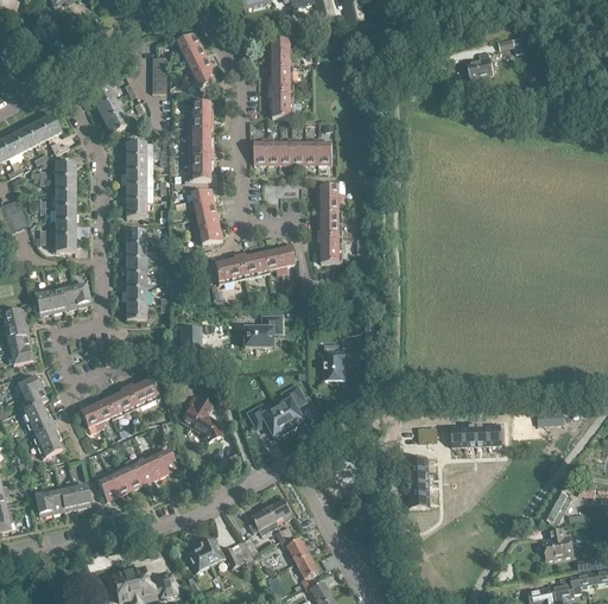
[(0,0),(0,7),(16,12),(18,1),(14,0),(0,0)]
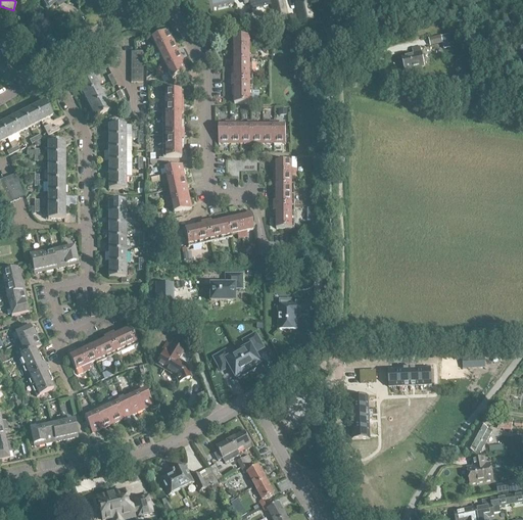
[(245,0),(271,0),(275,15),(288,12),(285,0),(245,0)]
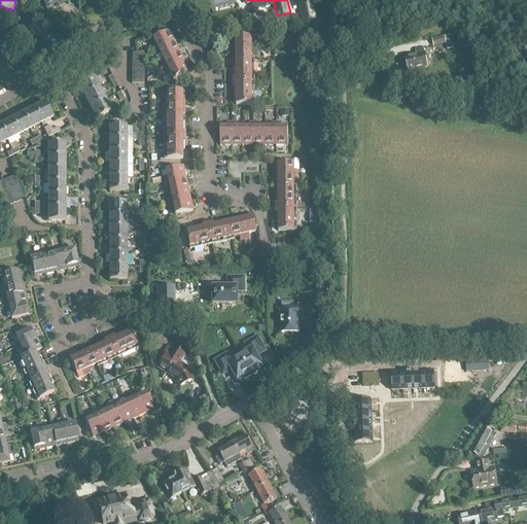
[(155,41),(150,44),(152,48),(174,37),(169,28),(152,36),(155,41)]
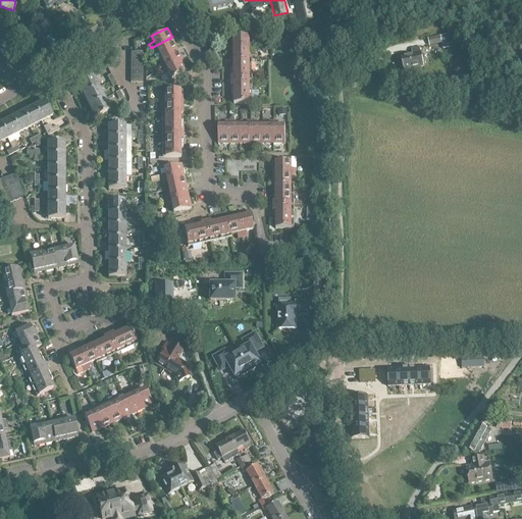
[(429,44),(441,41),(444,47),(453,45),(450,32),(440,34),(440,33),(427,36),(429,44)]
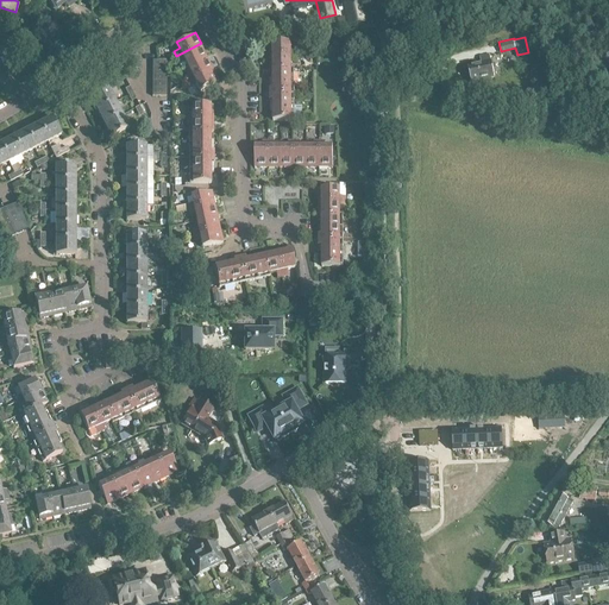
[(292,41),(269,41),(269,55),(297,54),(297,48),(292,48),(292,41)]
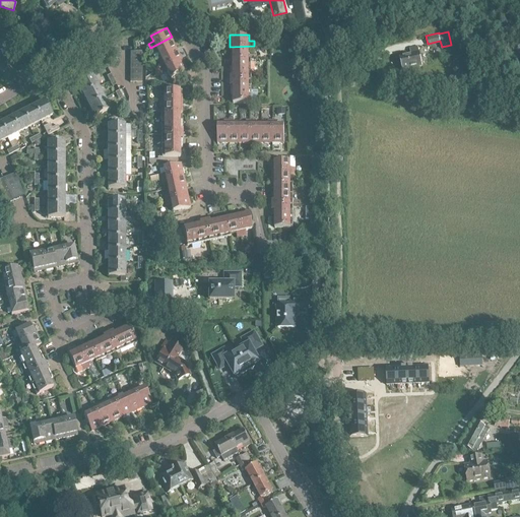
[(176,47),(172,37),(150,48),(152,53),(157,50),(159,55),(176,47)]
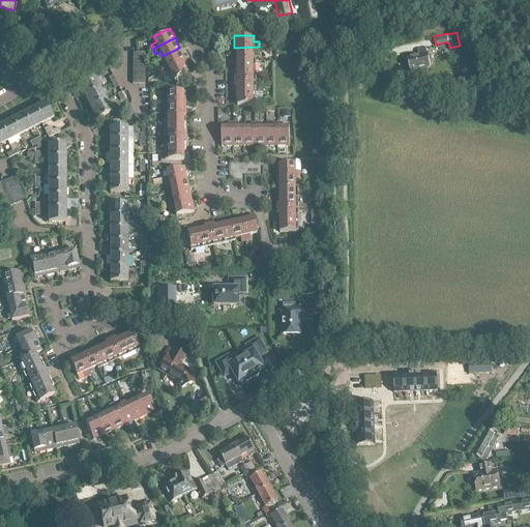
[(418,53),(407,55),(410,69),(430,65),(425,45),(417,47),(418,53)]
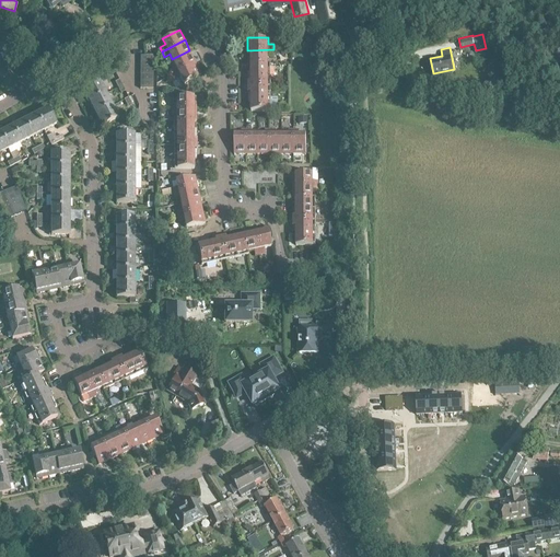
[(248,62),(251,62),(268,61),(268,55),(273,55),(273,49),(247,50),(248,62)]
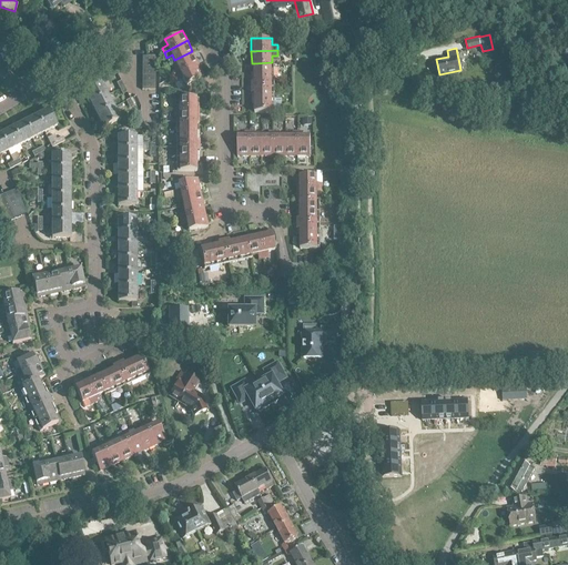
[(168,73),(170,77),(175,73),(175,72),(176,71),(198,61),(192,51),(174,60),(176,66),(172,68),(173,70),(168,73)]
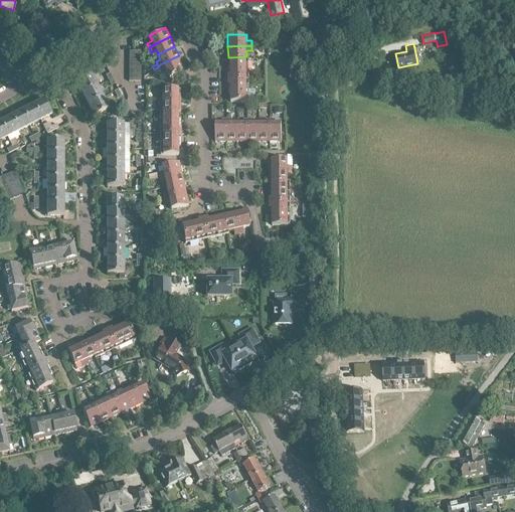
[(141,49),(129,49),(129,78),(141,78),(141,49)]
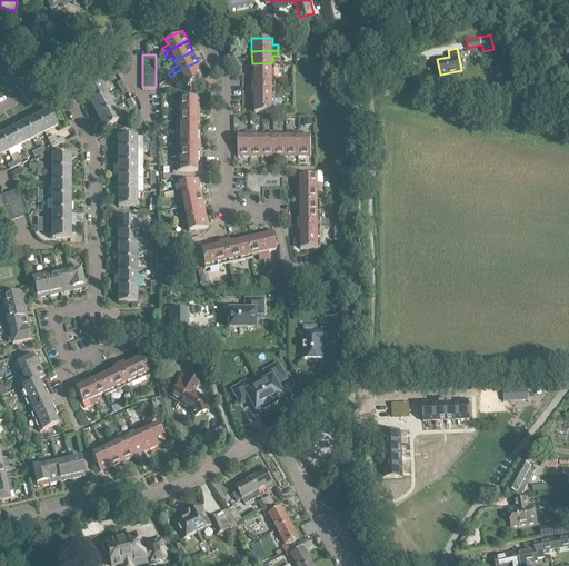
[(461,58),(466,79),(479,76),(475,55),(461,58)]
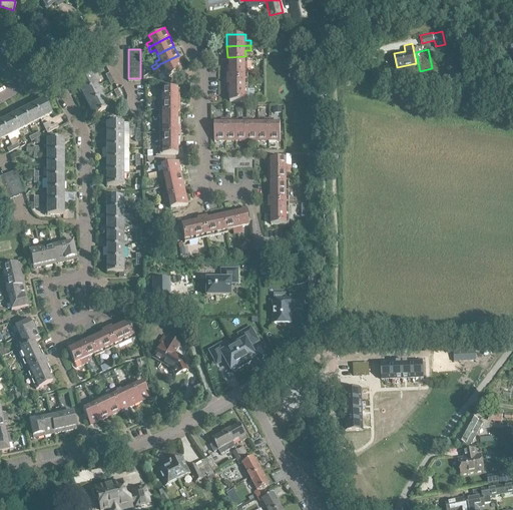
[(160,71),(160,70),(164,68),(167,74),(183,66),(178,55),(159,64),(158,65),(158,66),(153,69),(152,70),(154,74),(160,71)]
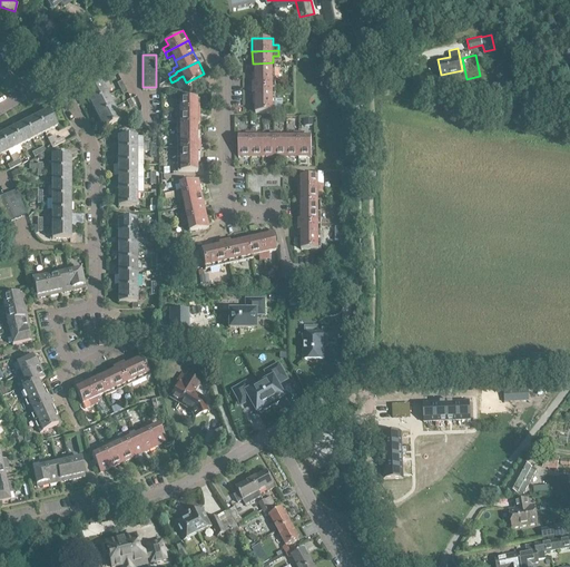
[(255,64),(255,87),(275,87),(275,62),(273,62),(255,64)]
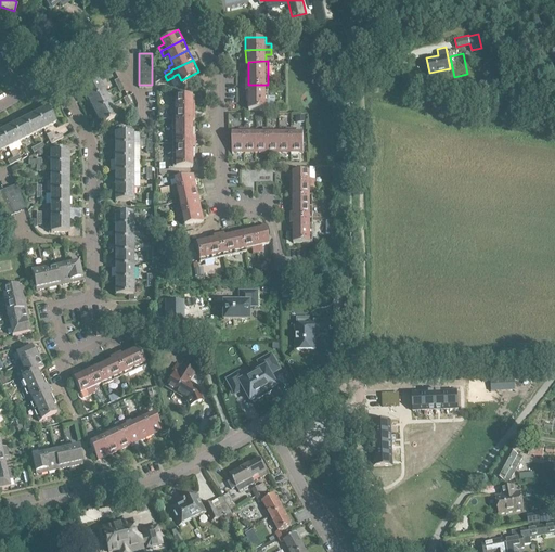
[(124,88),(118,77),(114,79),(120,90),(124,88)]
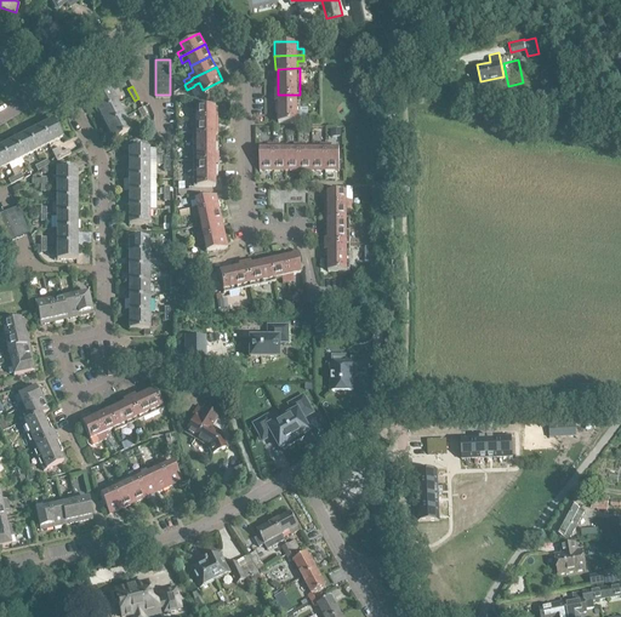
[(92,97),(98,109),(117,101),(110,87),(92,97)]
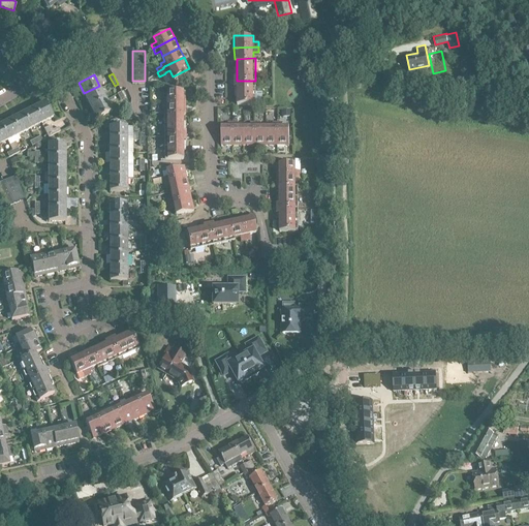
[(256,102),(255,81),(237,81),(238,103),(256,102)]
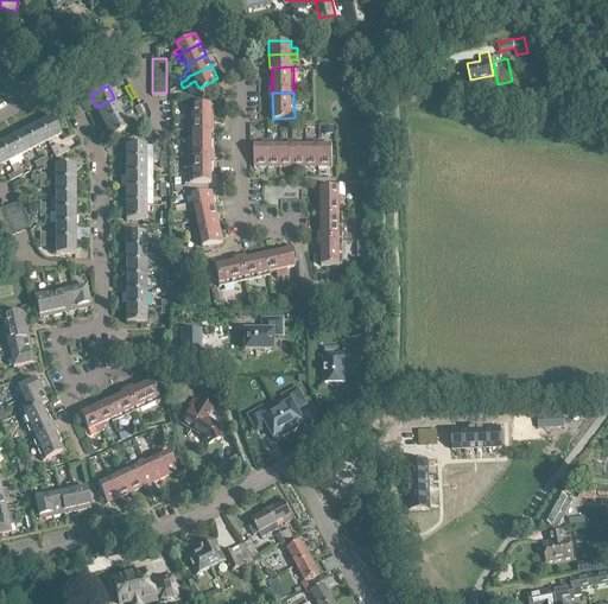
[(114,99),(96,107),(103,120),(120,112),(114,99)]
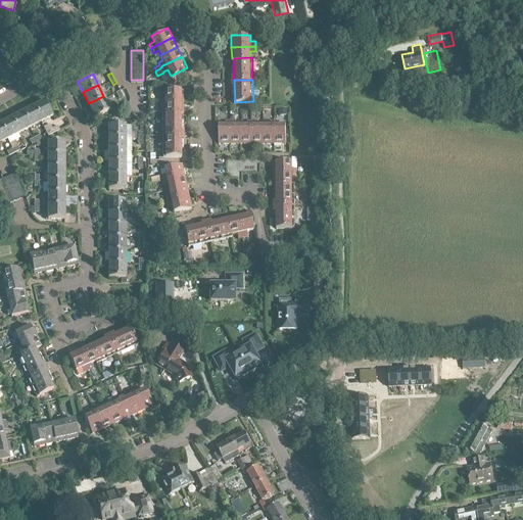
[(163,89),(163,95),(159,95),(159,99),(183,99),(183,89),(163,89)]
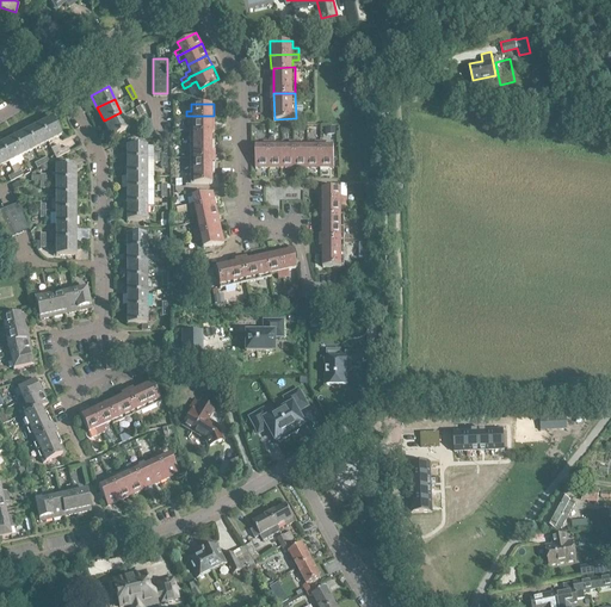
[(129,127),(121,112),(104,121),(111,135),(129,127)]
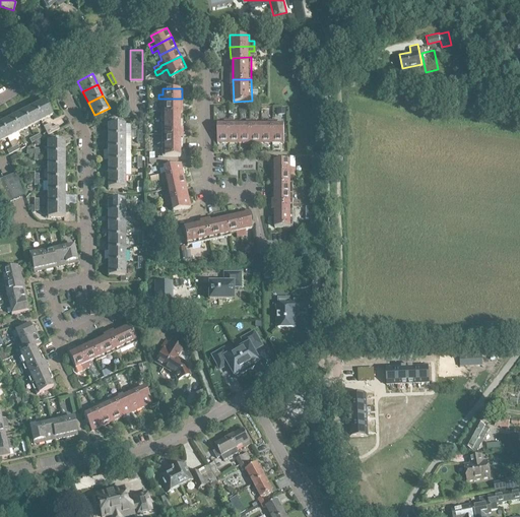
[(45,99),(34,104),(42,119),(52,114),(45,99)]
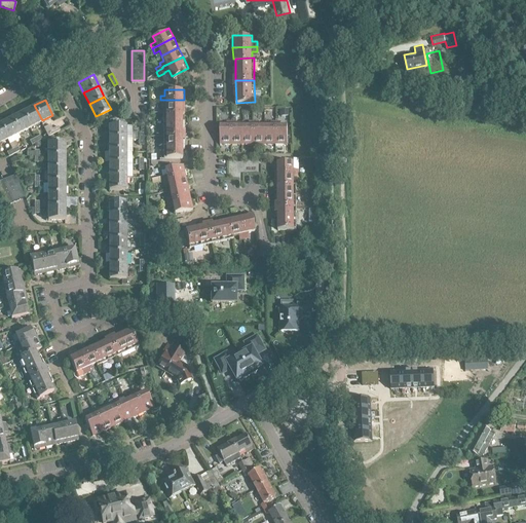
[(165,106),(165,111),(182,111),(184,111),(184,100),(160,100),(160,106),(165,106)]
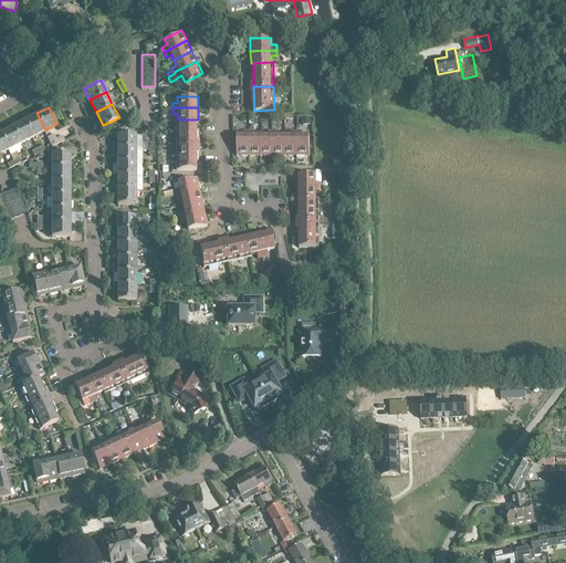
[(33,136),(45,129),(37,113),(24,120),(33,136)]
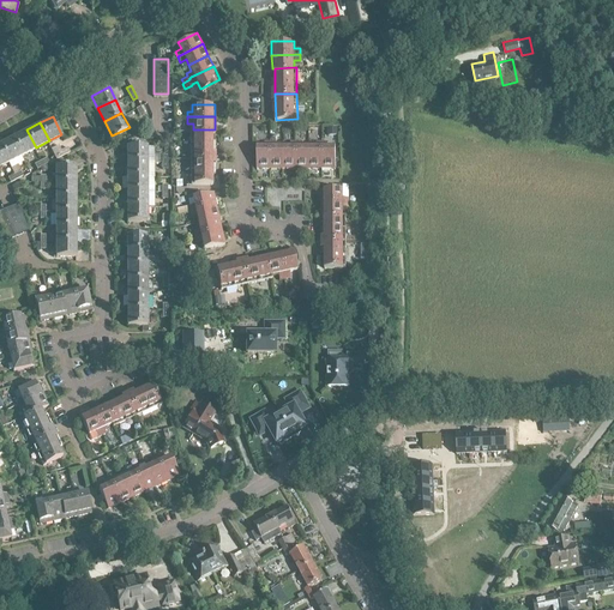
[(26,130),(13,137),(23,155),(36,148),(26,130)]
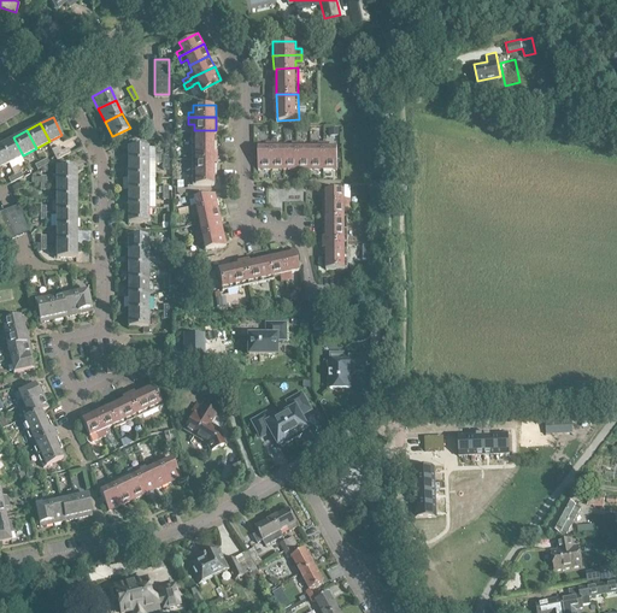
[(13,137),(0,143),(10,161),(23,155),(13,137)]
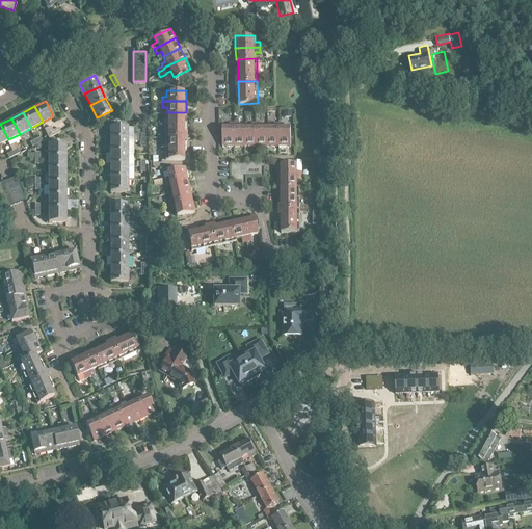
[(234,120),(229,120),(229,125),(222,125),(222,143),(234,143),(234,120)]
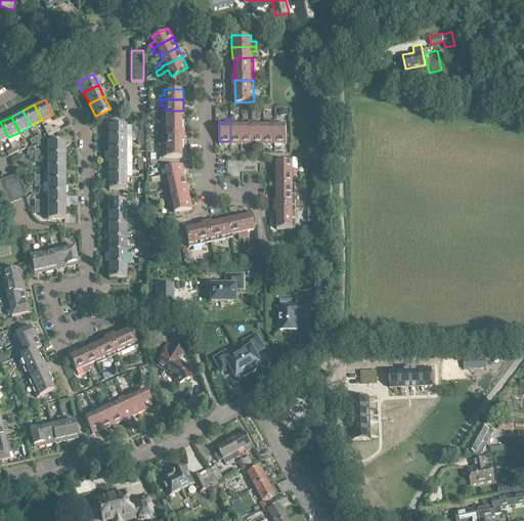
[(235,118),(230,118),(230,141),(242,141),(242,125),(242,123),(235,123),(235,118)]
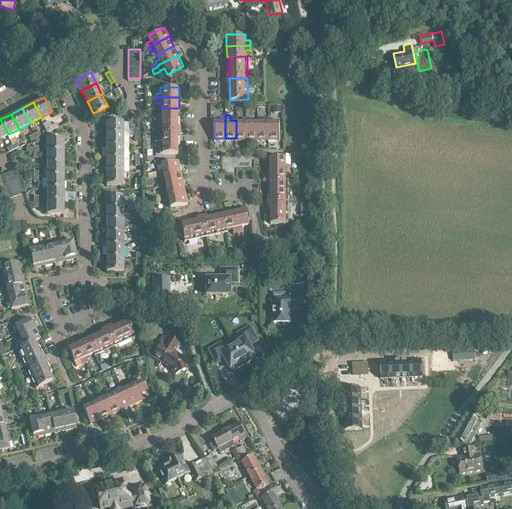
[(236,120),(236,122),(236,138),(247,138),(247,115),(242,115),(242,120),(236,120)]
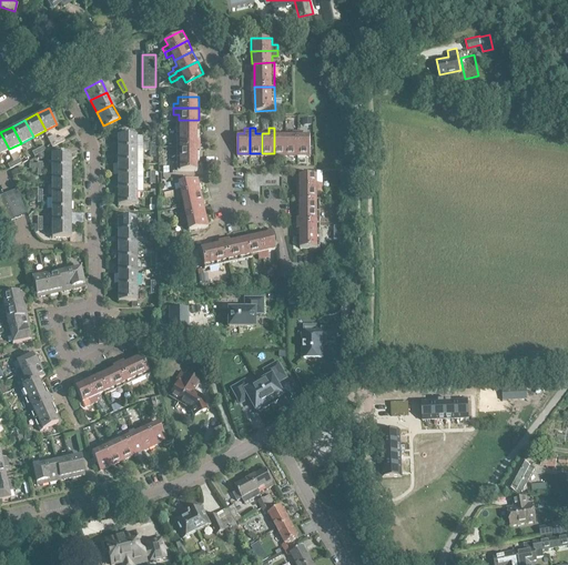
[(280,128),(274,128),(274,153),(287,153),(286,133),(280,133),(280,128)]
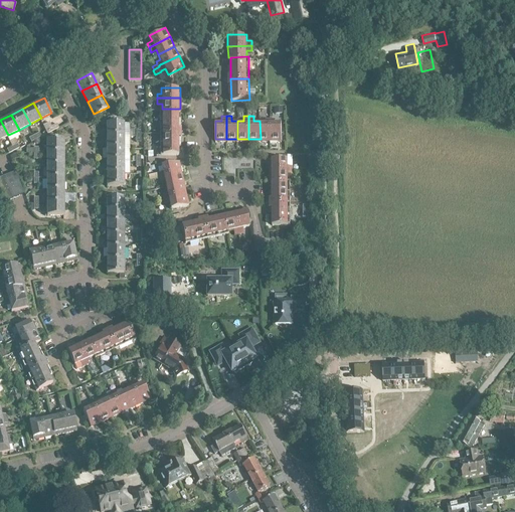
[(267,121),(260,121),(261,139),(271,139),(271,117),(266,117),(267,121)]
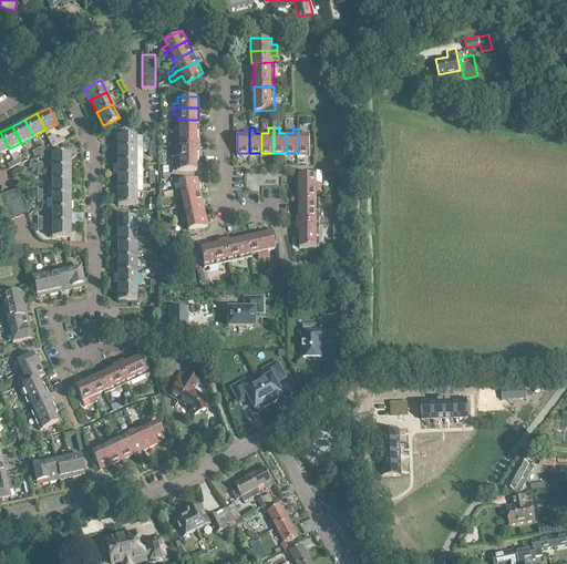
[(302,129),(298,129),(298,153),(310,153),(310,133),(302,133),(302,129)]
